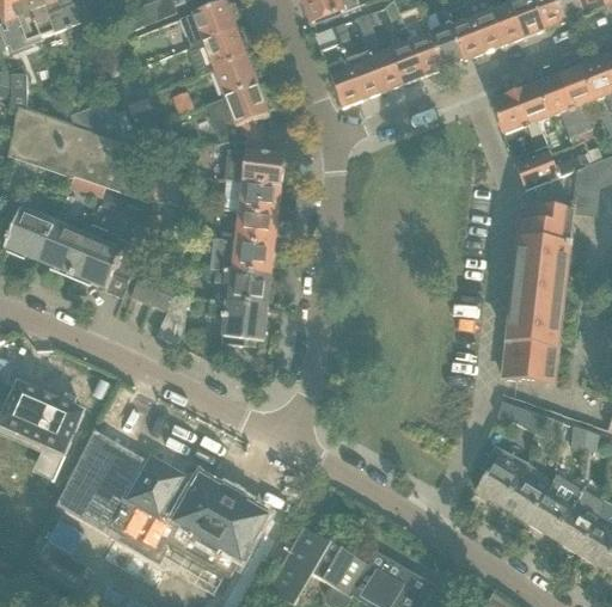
[(0,0),(0,10),(5,22),(0,23),(0,31),(6,47),(10,46),(12,51),(42,40),(41,36),(26,0),(0,0)]
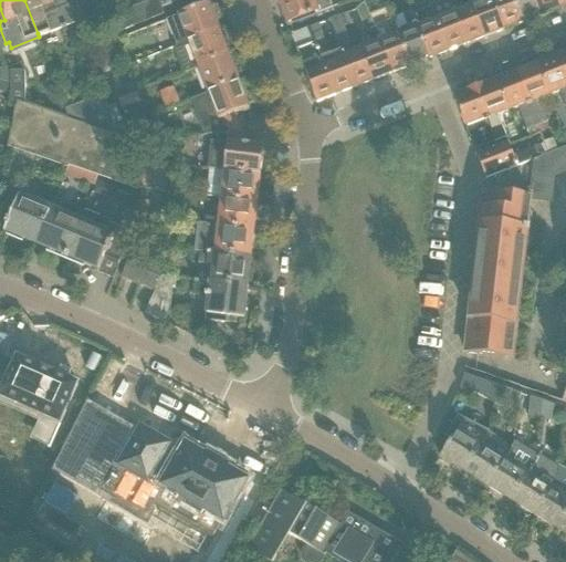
[(24,0),(38,33),(74,19),(66,0),(24,0)]
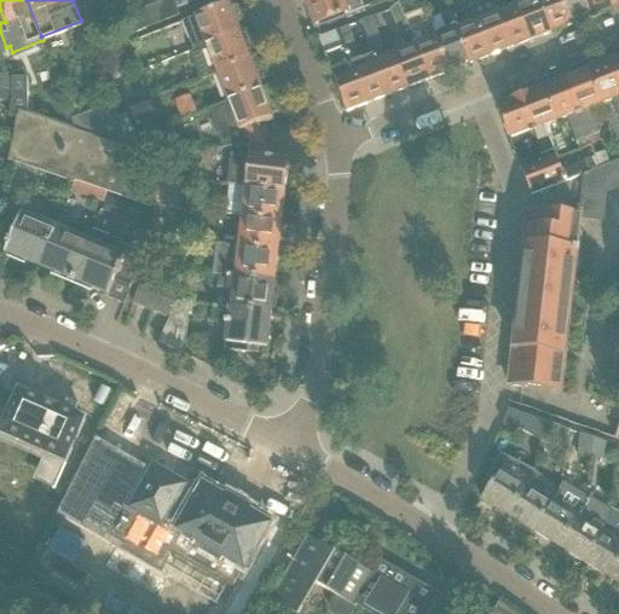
[(73,0),(81,21),(84,27),(116,13),(111,0),(73,0)]
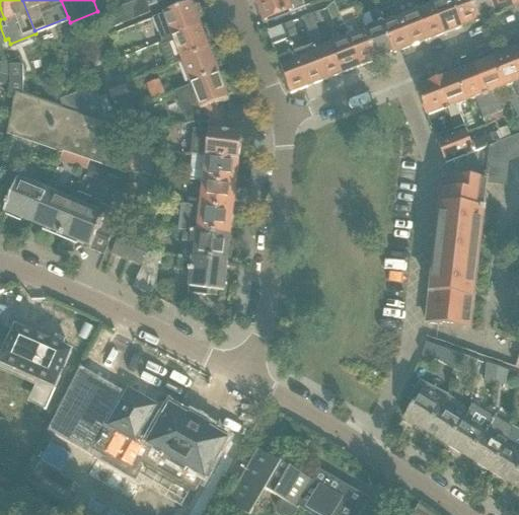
[(135,0),(140,13),(150,9),(148,4),(148,2),(147,0),(135,0)]
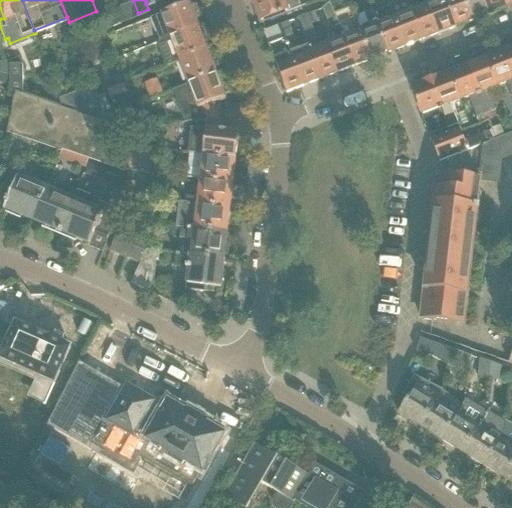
[(149,15),(158,39),(197,24),(188,0),(149,15)]
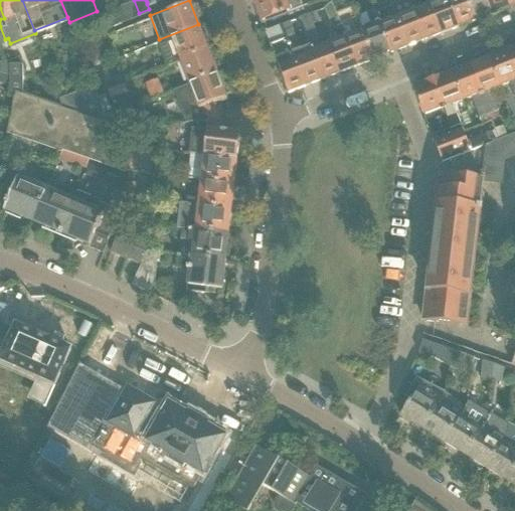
[(263,0),(254,3),(262,21),(266,19),(266,17),(285,10),(292,7),(300,4),(299,0),(263,0)]
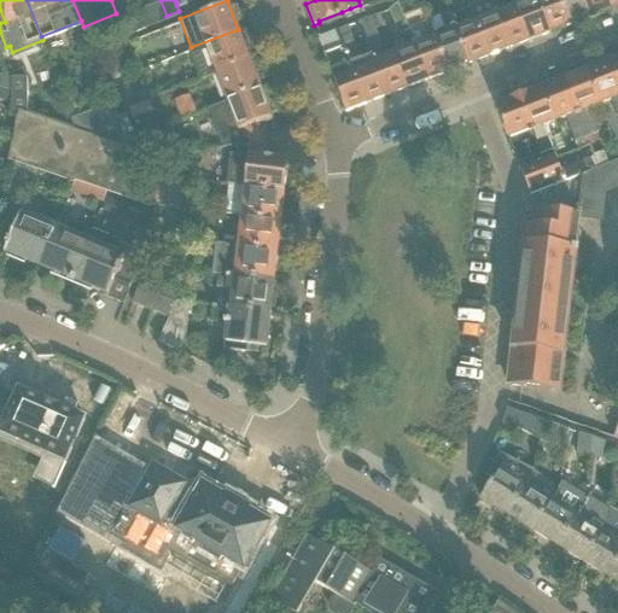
[(397,0),(389,6),(403,45),(395,48),(408,83),(429,76),(414,40),(404,13),(398,0),(397,0)]
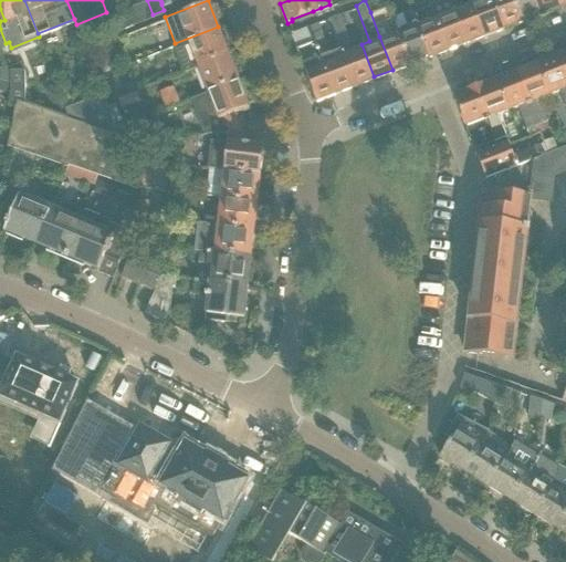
[(439,0),(431,3),(436,17),(437,19),(448,48),(468,41),(452,0),(440,0),(439,0)]
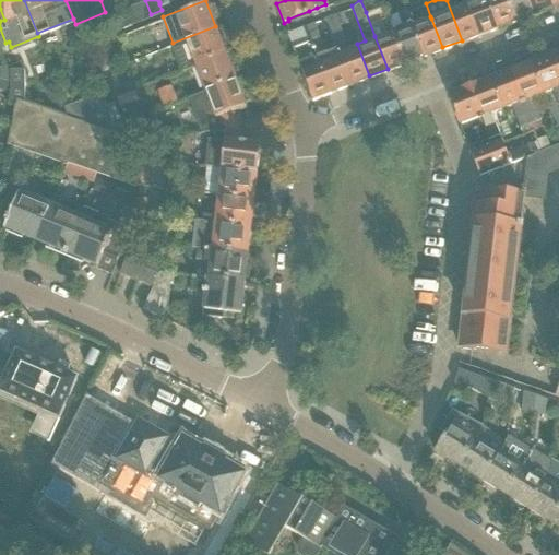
[(447,0),(462,40),(479,33),(467,2),(458,6),(455,0),(447,0)]
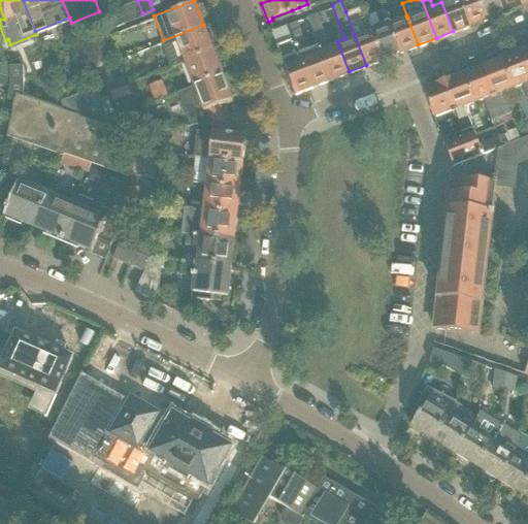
[(440,0),(441,2),(453,31),(470,25),(461,0),(440,0)]
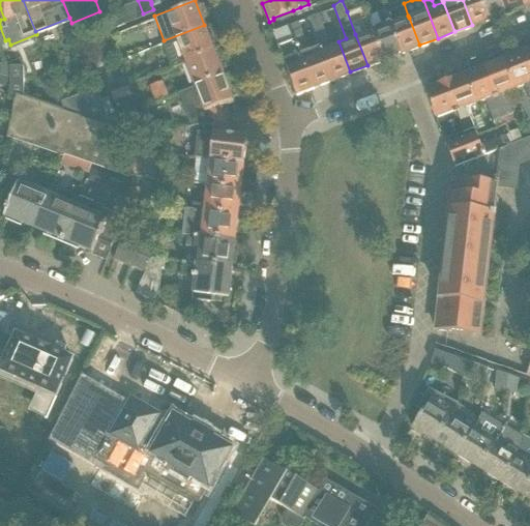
[(463,0),(472,25),(490,18),(489,16),(482,0),(463,0)]
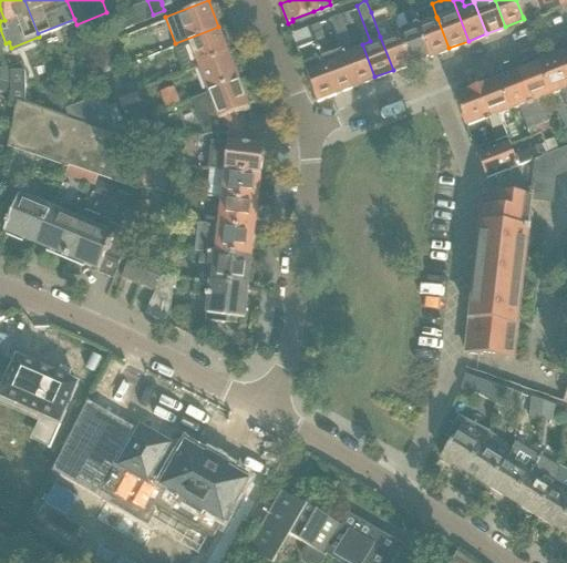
[(516,0),(523,17),(540,10),(542,12),(543,11),(538,0),(516,0)]
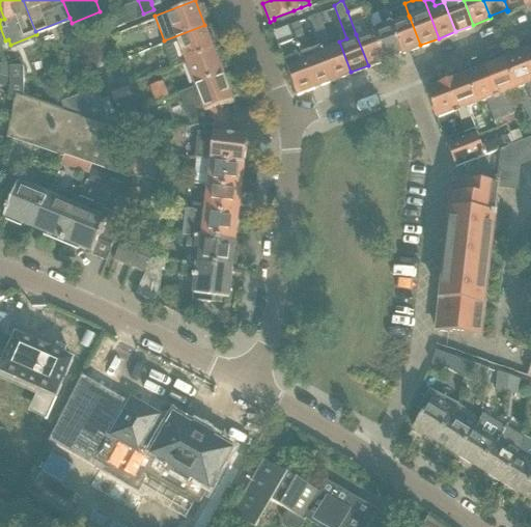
[(504,0),(508,10),(526,4),(524,0),(504,0)]
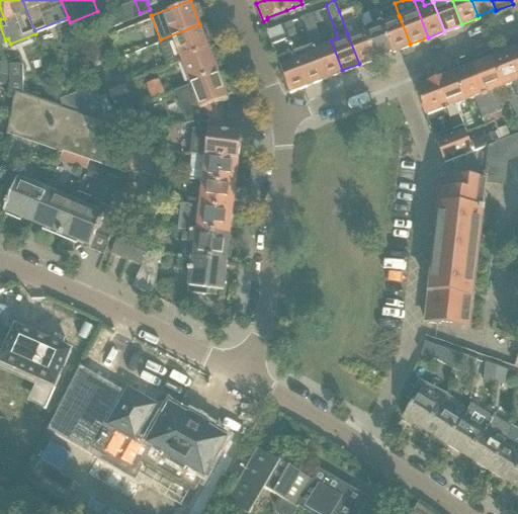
[(395,3),(376,10),(393,51),(401,48),(410,44),(400,17),(399,15),(395,3)]
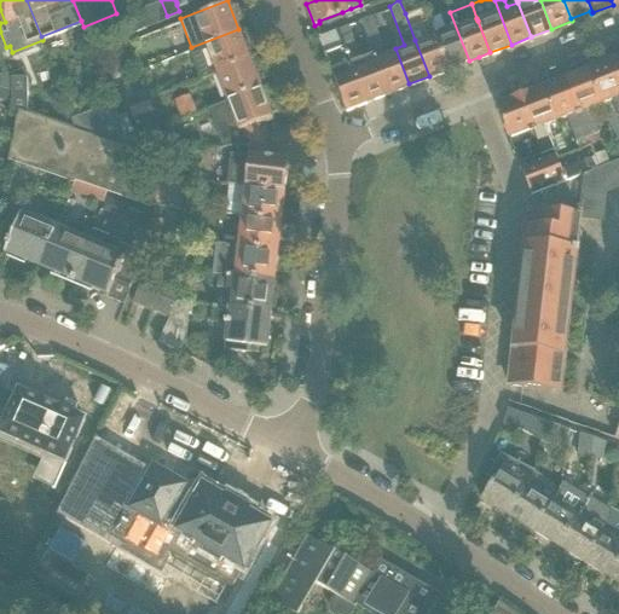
[(405,13),(415,40),(429,76),(449,68),(429,17),(424,5),(405,13)]
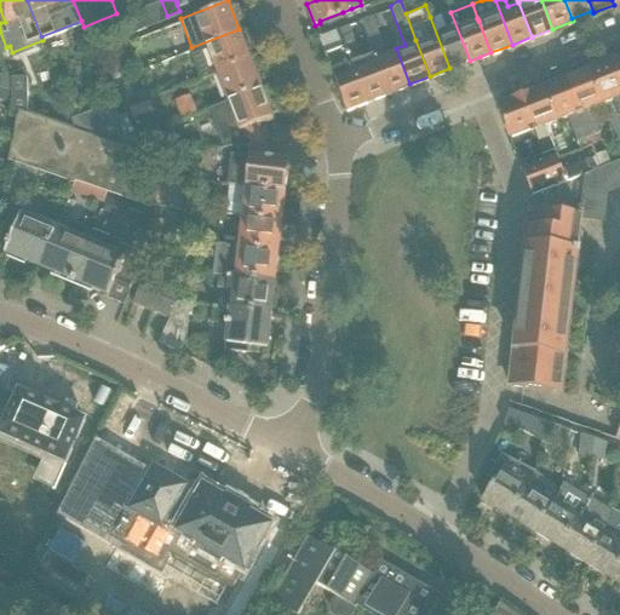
[(451,10),(430,17),(449,68),(451,68),(449,65),(468,58),(469,61),(470,61),(451,12),(451,10)]
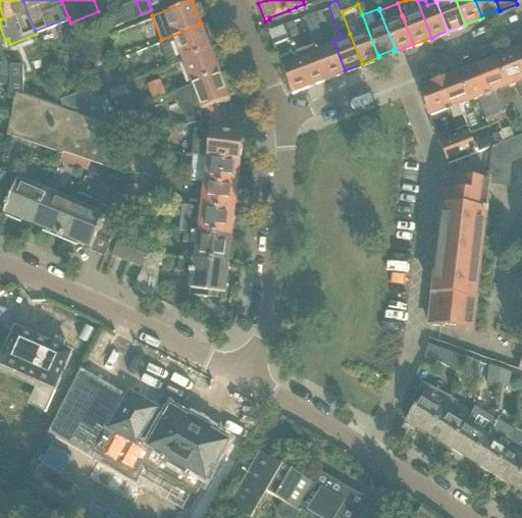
[(312,11),(303,15),(311,37),(319,34),(320,33),(312,11)]
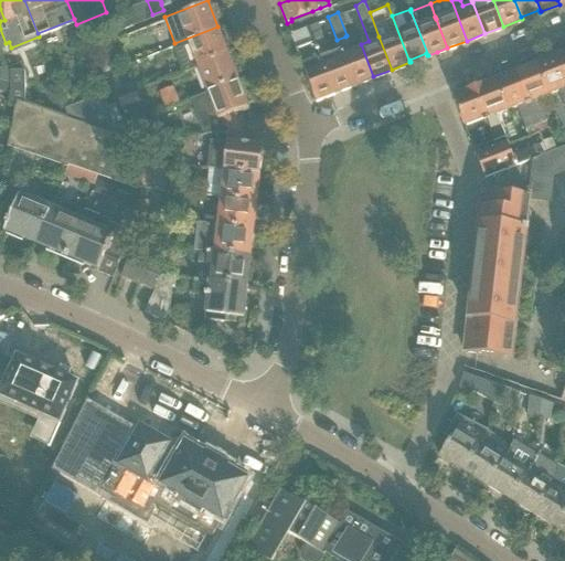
[(321,96),(334,92),(312,33),(308,24),(295,29),(289,30),(315,93),(321,96)]
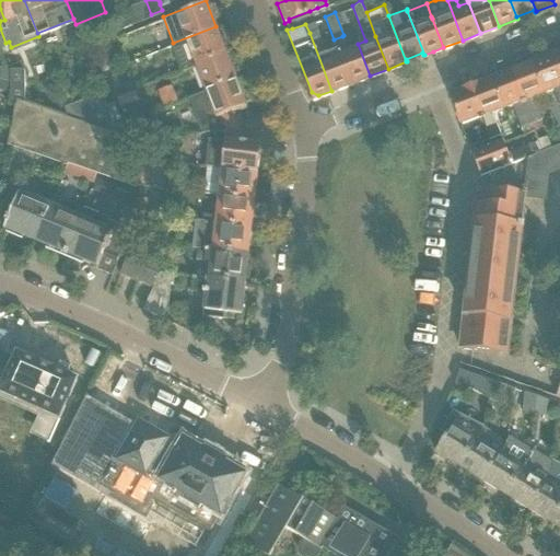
[(182,69),(196,64),(225,51),(216,26),(173,43),(172,44),(182,69)]
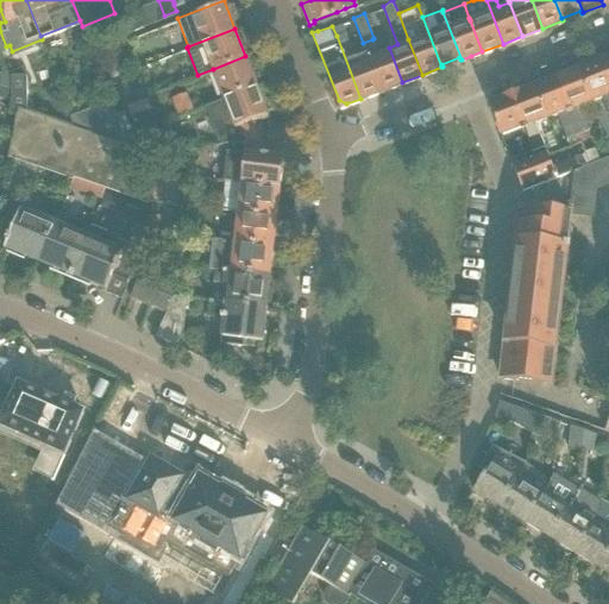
[(346,32),(337,36),(360,99),(382,90),(366,51),(355,56),(346,32)]
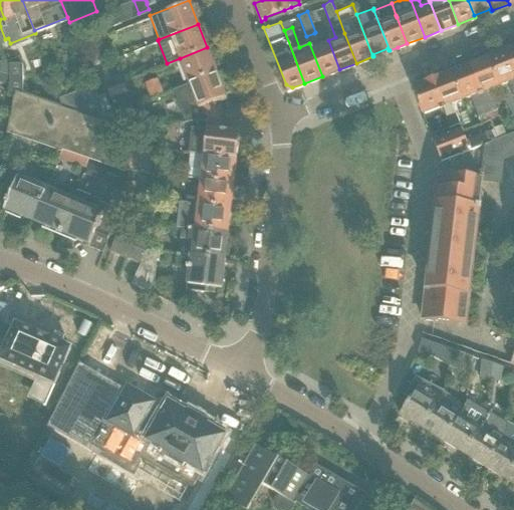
[(314,33),(306,36),(309,43),(322,76),(339,69),(328,40),(318,44),(314,33)]
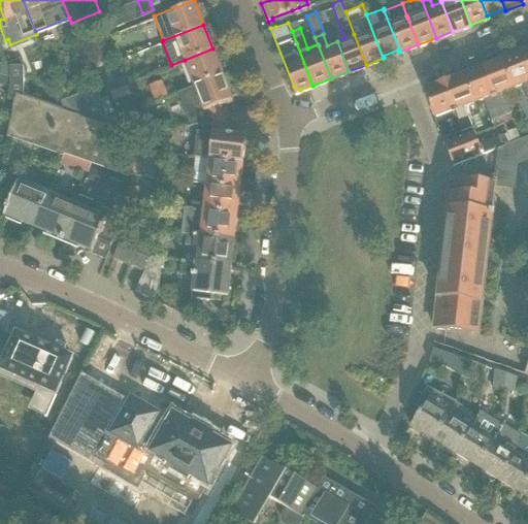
[(88,43),(92,54),(107,47),(103,37),(88,43)]
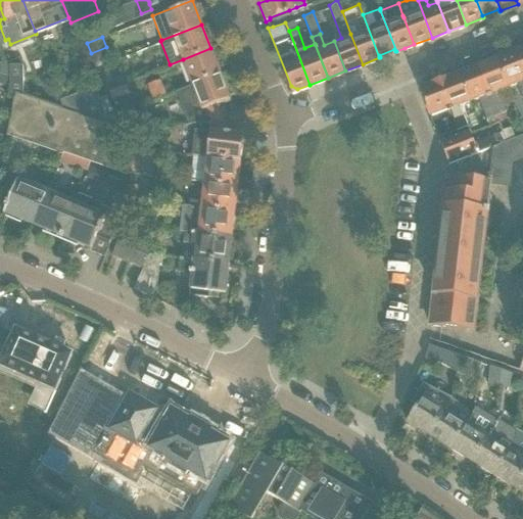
[(522,45),(514,49),(522,73),(522,45)]
